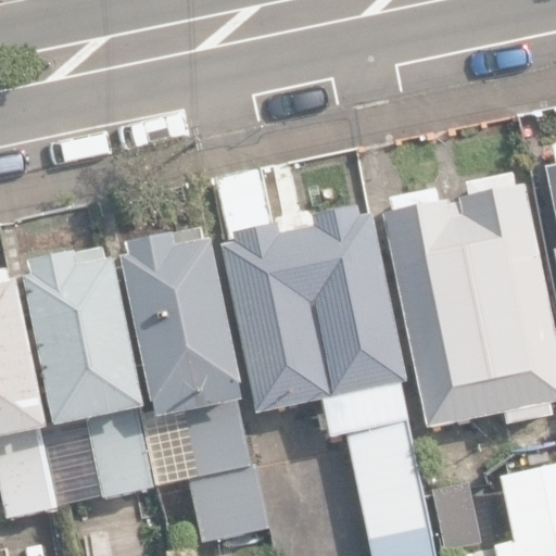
[(555,150),(555,164),(545,166),(555,222),(555,143),(555,150)]
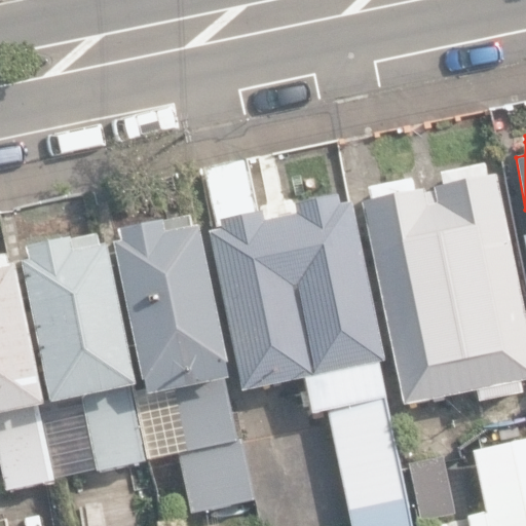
[(209,235),(241,393),(305,381),(312,415),(330,411),(352,525),(412,525),(379,363),(384,362),(351,204),(338,207),(336,197),(293,207),(296,218),(265,224),(263,214),(257,215),(246,159),(203,168),(217,233),(209,235)]
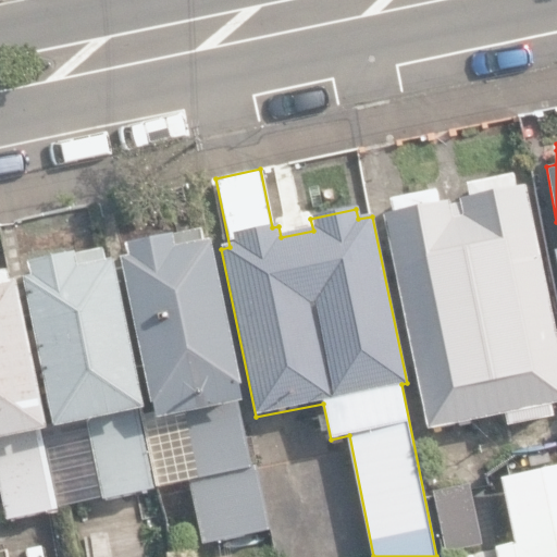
[(383,217),(428,431),(505,415),(507,428),(554,418),(551,406),(556,404),(556,339),(525,187),(515,189),(512,177),(465,187),(467,198),(458,199),(459,206),(449,208),(447,201),(437,203),(435,193),(390,202),(392,215),(383,217)]
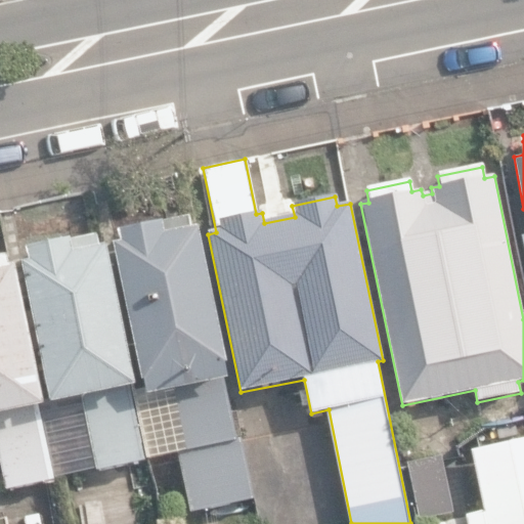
[(164,392),(190,513),(252,498),(225,380),(230,379),(197,229),(193,229),(190,215),(118,231),(120,244),(114,245),(147,396),(164,392)]
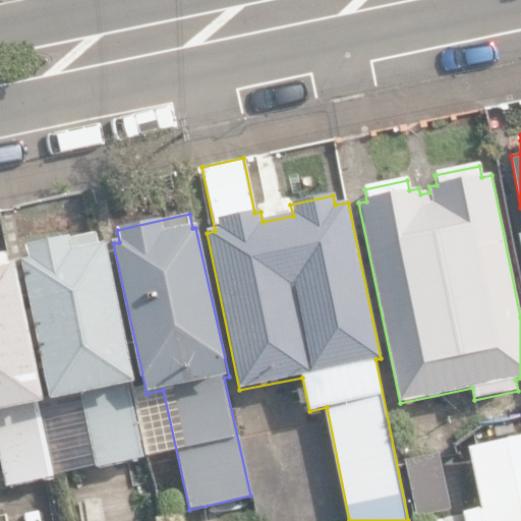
[(82,396),(98,469),(145,460),(129,387),(133,386),(105,245),(74,251),(71,239),(25,249),(29,262),(21,263),(50,403),(82,396)]
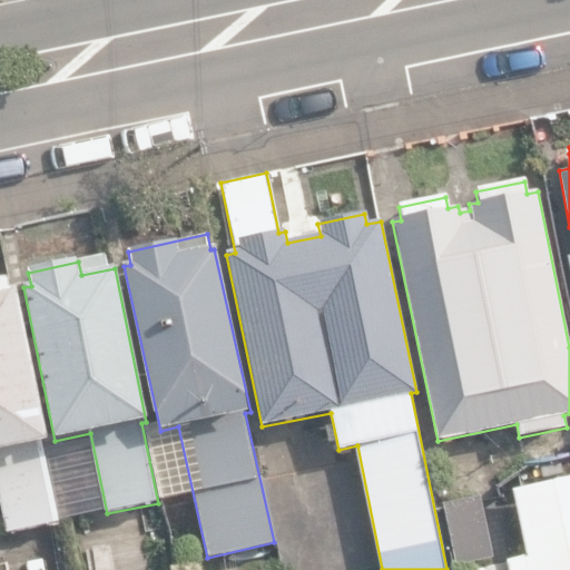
[(0,498),(7,533),(60,522),(12,291),(0,293),(0,498)]
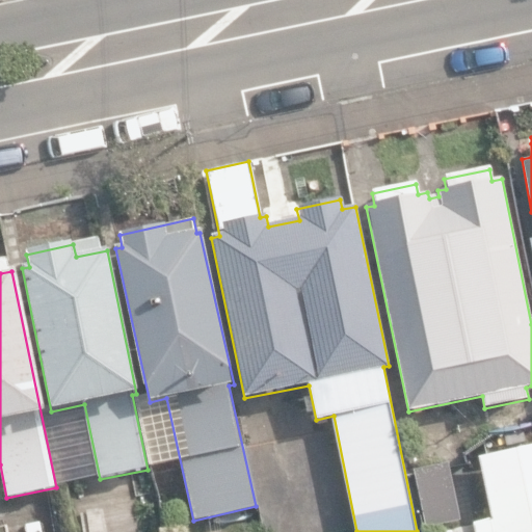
[(531,531),(531,446),(479,456),(490,519),(474,522),(475,531),(531,531)]
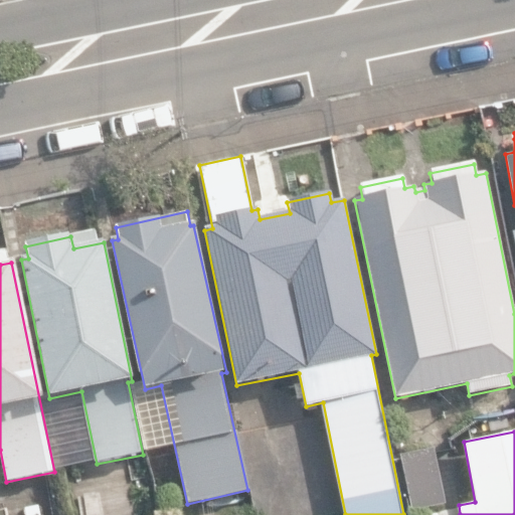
[(399,458),(406,491),(435,486),(427,453),(399,458)]
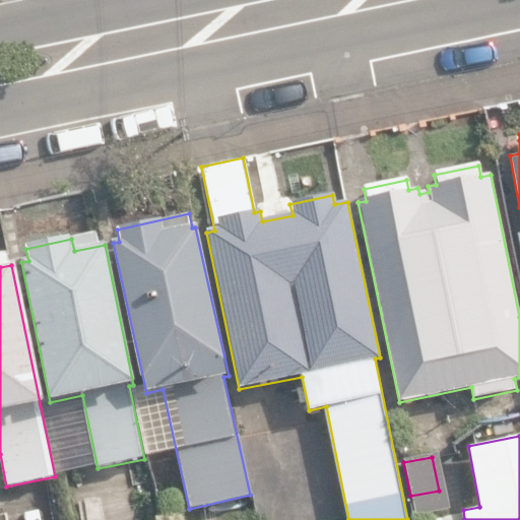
All buildings are outlined.
